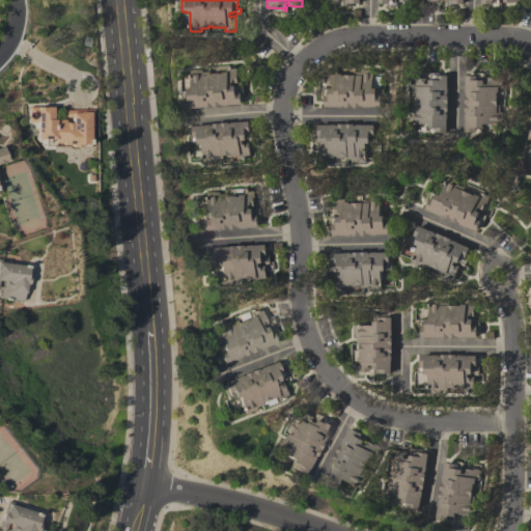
[(185,109),(184,98),(185,98),(184,90),(188,90),(188,89),(191,89),(190,73),(189,73),(189,70),(198,68),(198,70),(201,70),(201,72),(210,72),(210,73),(219,73),(219,74),(221,73),(221,72),(225,72),(224,67),(234,66),(234,67),(235,67),(236,82),(232,83),(232,82),(230,82),(230,85),(234,85),(234,86),(236,86),(236,84),(241,84),(241,86),(239,86),(241,104),(222,105),(222,104),(220,105),(220,106),(204,107),(204,106),(203,106),(203,107),(185,109)]
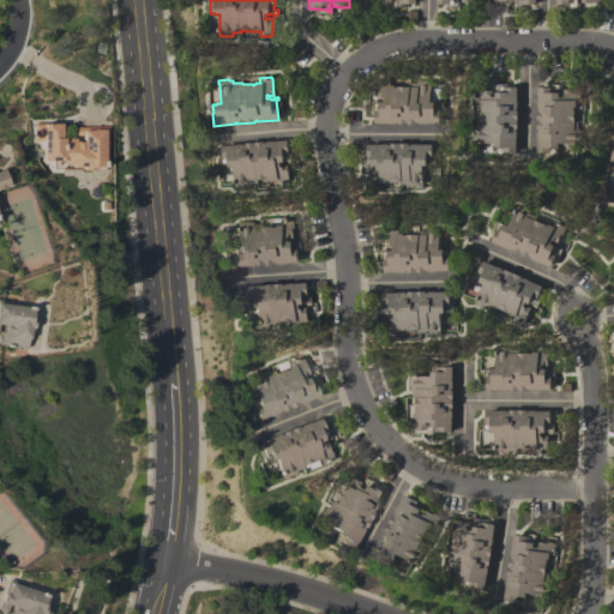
[(374,124),(374,107),(371,107),(371,103),(372,103),(372,100),(377,100),(377,103),(379,103),(379,102),(384,102),(384,97),(380,97),(380,95),(377,95),(377,92),(375,92),(375,82),(378,82),(378,79),(389,79),(389,85),(393,85),(393,86),(408,86),(408,83),(415,83),(415,80),(429,80),(429,102),(433,102),(433,103),(441,103),(441,106),(438,106),(438,110),(439,110),(439,122),(425,122),(425,124),(417,124),(417,122),(415,122),(415,124),(397,124),(397,122),(395,122),(395,124),(374,124)]
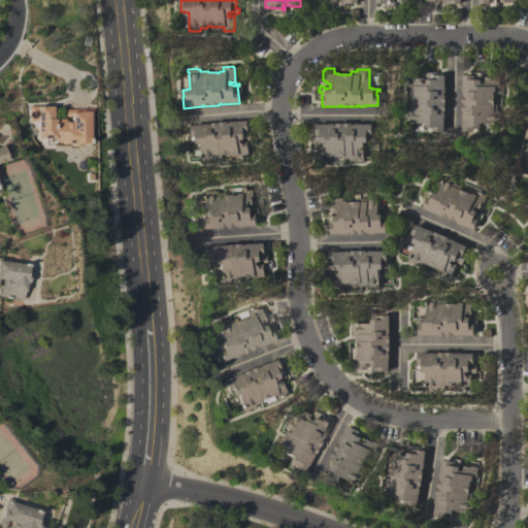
[(444,74),(444,88),(444,93),(443,93),(443,95),(444,95),(444,110),(443,110),(443,112),(444,112),(444,119),(444,131),(429,131),(429,133),(427,133),(427,126),(426,126),(426,123),(409,123),(409,124),(406,124),(406,113),(406,110),(409,110),(409,103),(411,103),(411,95),(413,95),(413,91),(411,91),(411,87),(407,87),(407,77),(408,77),(408,76),(416,76),(416,77),(422,77),(422,83),(426,83),(426,79),(427,79),(427,75),(425,75),(425,72),(427,72),(431,72),(430,74),(444,74)]
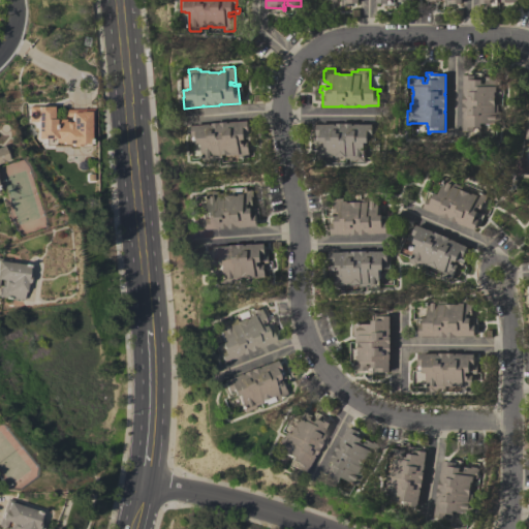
[(463,75),(476,75),(476,72),(483,72),(483,75),(480,75),(480,80),(481,80),(481,83),(486,83),(486,82),(484,82),(484,76),(498,76),(498,79),(500,79),(500,88),(495,88),(495,90),(496,90),(496,100),(495,100),(495,103),(498,103),(498,111),(500,111),(500,123),(480,123),(480,127),(479,127),(479,133),(477,133),(477,131),(463,131),(463,118),(462,118),(462,114),(463,114),(463,112),(462,112),(462,95),(464,95),(464,93),(463,93),(463,88),(463,75)]
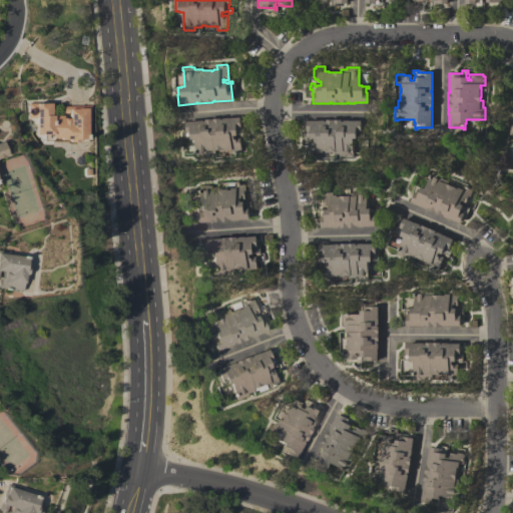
[(62,106),(89,105),(89,120),(86,120),(86,138),(86,141),(86,142),(76,142),(76,141),(68,141),(68,139),(60,139),(60,137),(52,137),(52,115),(63,115),(63,117),(69,117),(68,112),(62,112),(62,106)]
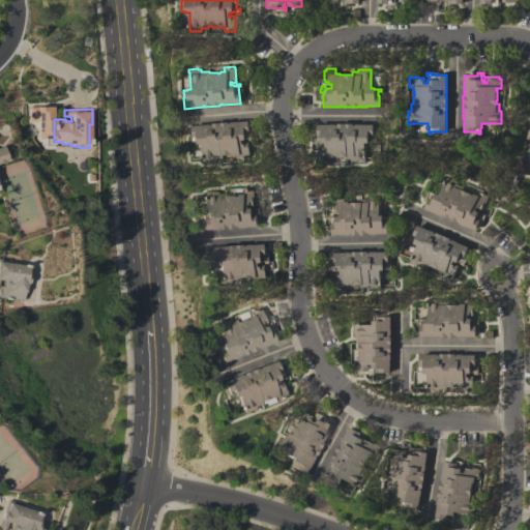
[(192,125),(210,124),(212,124),(212,123),(228,122),(228,123),(230,123),(230,122),(248,120),(249,131),(248,131),(248,138),(252,138),(252,140),(247,140),(247,138),(245,138),(245,139),(241,140),(242,144),(243,144),(242,142),(248,142),(249,156),(248,156),(248,157),(238,158),(238,154),(226,155),(226,154),(222,154),(223,157),(215,158),(215,160),(203,162),(203,154),(197,155),(197,148),(202,148),(201,143),(198,144),(198,143),(195,143),(194,137),(193,137),(192,125)]
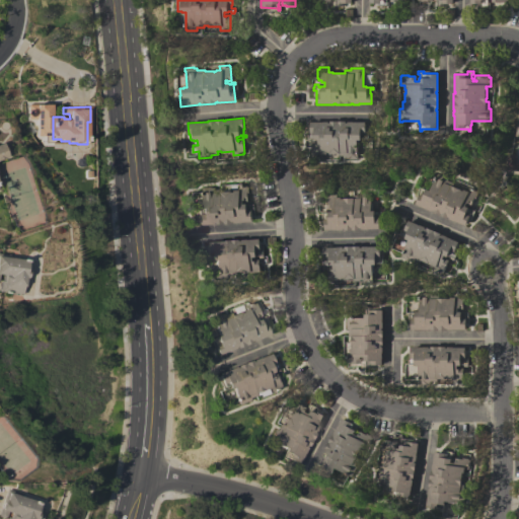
[(310,122),(327,122),(327,123),(329,123),(329,121),(345,121),(345,123),(347,123),(347,122),(364,122),(364,132),(360,132),(360,140),(357,140),(357,159),(349,159),(349,158),(345,158),(345,156),(338,156),(338,153),(335,153),(335,154),(324,154),(324,153),(322,153),(322,158),(312,158),(312,156),(311,156),(311,142),(315,142),(315,144),(317,144),(317,140),(314,140),(314,139),(311,139),(311,141),(308,141),(308,139),(307,139),(307,135),(310,135),(310,122)]
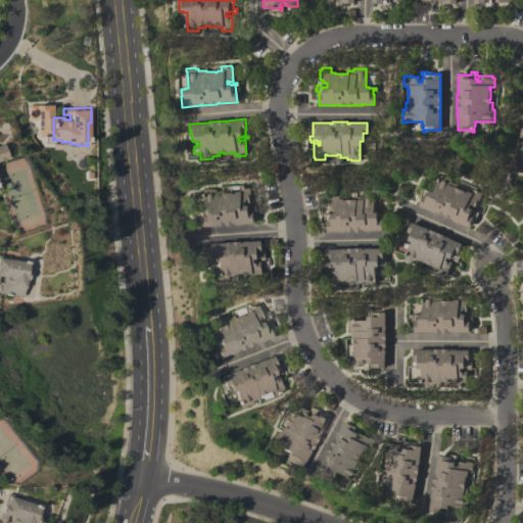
[(418,205),(423,192),(421,191),(422,189),(428,191),(428,190),(432,192),(439,175),(450,180),(449,182),(456,185),(455,187),(459,189),(460,187),(466,189),(465,191),(466,192),(466,191),(470,192),(472,189),(480,192),(479,193),(480,194),(477,203),(475,202),(474,206),(470,205),(471,204),(470,203),(468,207),(472,208),(471,209),(473,210),(474,208),(478,210),(476,216),(473,215),(472,217),(472,218),(468,227),(458,223),(457,223),(452,221),(452,220),(450,219),(449,220),(435,214),(436,212),(435,211),(434,212),(429,210),(429,209),(418,205)]
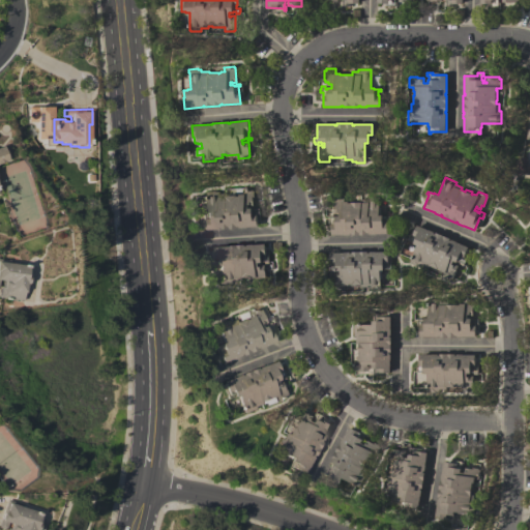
[(201,230),(200,218),(201,218),(201,212),(204,212),(204,211),(208,210),(206,194),(206,190),(215,190),(215,192),(218,190),(218,194),(226,193),(226,196),(235,195),(235,196),(238,196),(238,195),(242,194),(241,189),(252,188),(252,190),(253,190),(254,200),(253,200),(253,205),(249,205),(249,204),(247,204),(247,208),(252,207),(252,209),(254,209),(254,206),(258,206),(258,208),(256,208),(257,226),(238,227),(236,227),(237,228),(221,229),(221,228),(219,228),(201,230)]
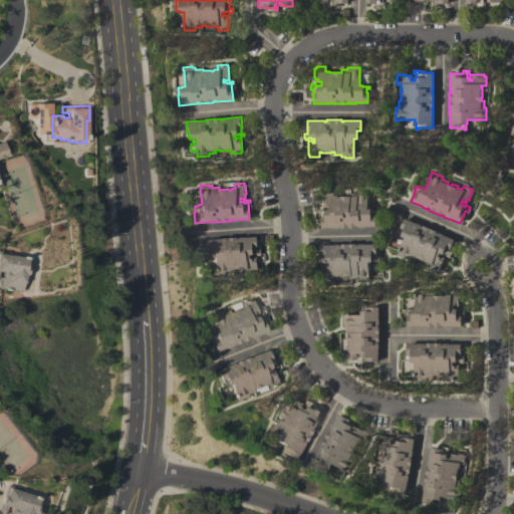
[(321,227),(320,214),(317,214),(317,211),(318,211),(318,209),(322,209),(322,211),(324,211),(324,210),(328,209),(328,206),(326,206),(326,207),(322,207),(322,203),(321,203),(321,193),(323,193),(323,192),(332,191),(332,195),(336,195),(336,197),(354,196),(354,191),(366,191),(366,209),(370,209),(370,210),(376,210),(376,212),(373,212),(373,216),(374,216),(374,226),(362,227),(356,227),(356,226),(355,226),(355,228),(340,228),(340,226),(338,226),(338,227),(332,228),(332,227),(321,227)]
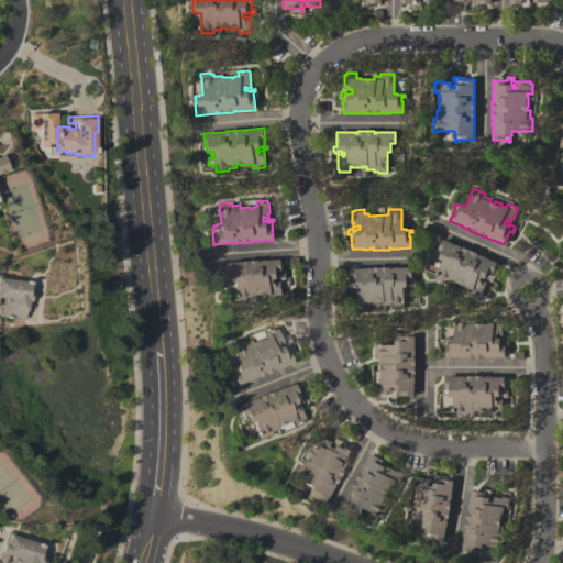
[(442,239),(461,246),(460,247),(462,249),(462,246),(477,253),(477,254),(478,255),(478,254),(485,257),(497,262),(492,273),(490,275),(494,276),(490,283),(487,280),(488,278),(485,277),(485,278),(482,277),(479,280),(481,282),(482,280),(486,282),(481,296),(479,296),(478,297),(470,294),(471,288),(455,282),(454,284),(448,280),(445,284),(434,279),(442,261),(439,258),(439,257),(432,254),(433,252),(435,253),(442,239)]
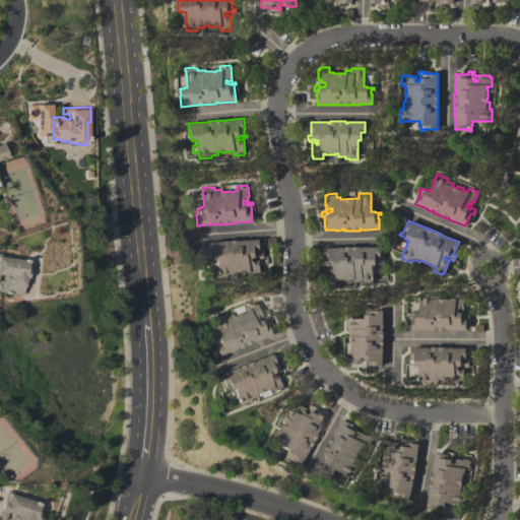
[(204,243),(222,242),(224,242),(224,241),(240,240),(240,241),(242,241),(241,240),(259,239),(260,250),(260,252),(263,252),(263,256),(262,256),(263,258),(260,258),(259,256),(256,256),(256,257),(253,257),(253,261),(254,261),(254,260),(259,260),(260,274),(259,274),(259,275),(250,276),(249,272),(237,273),(237,271),(234,271),(234,274),(226,275),(226,277),(215,278),(213,260),(210,260),(210,259),(206,260),(204,243)]
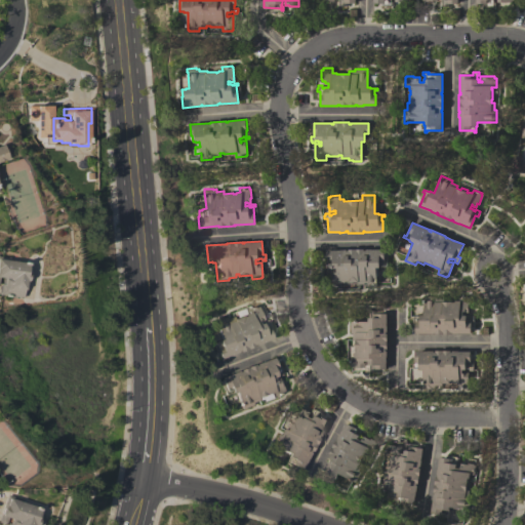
[(328,250),(340,250),(340,249),(347,249),(347,251),(348,251),(348,249),(363,249),(363,250),(365,250),(365,249),(371,249),(384,249),(384,264),(386,264),(386,267),(379,267),(379,268),(375,268),(375,284),(376,284),(376,287),(367,287),(367,286),(364,286),(364,284),(357,284),(357,282),(345,282),(345,283),(341,283),(341,286),(331,287),(331,285),(330,285),(330,277),(331,277),(331,271),(334,271),(334,273),(336,273),(336,269),(332,269),(332,268),(330,268),(330,270),(326,270),(326,268),(325,268),(325,264),(328,264),(328,250)]
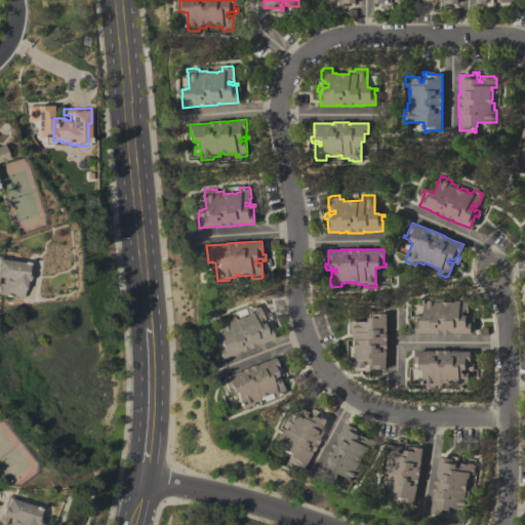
[(0,255),(9,257),(8,260),(23,263),(23,261),(30,263),(31,265),(30,274),(29,274),(28,279),(26,280),(24,289),(23,289),(22,297),(0,294),(0,283),(3,284),(3,283),(1,283),(2,277),(0,277),(0,255)]
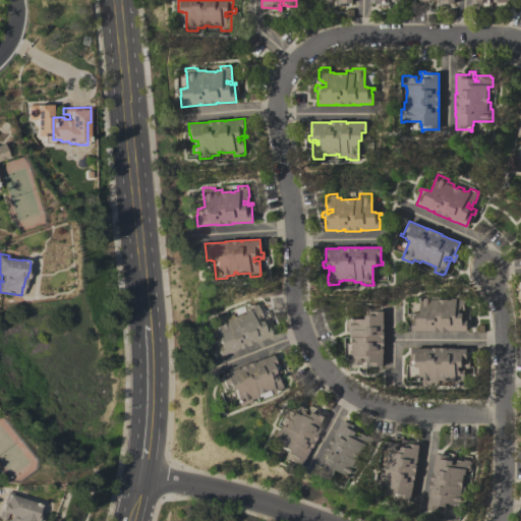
[(412,331),(412,316),(409,316),(409,313),(416,313),(416,312),(419,312),(419,294),(431,294),(431,296),(439,296),(439,299),(451,299),(451,298),(455,298),(455,294),(464,294),(464,296),(465,296),(465,305),(464,305),(464,309),(461,309),(461,308),(459,308),(459,312),(462,312),(462,314),(465,314),(465,311),(469,311),(469,313),(469,317),(465,317),(465,320),(467,320),(467,331),(455,331),(449,331),(449,330),(447,330),(447,332),(431,332),(431,330),(430,330),(430,331),(423,331),(412,331)]
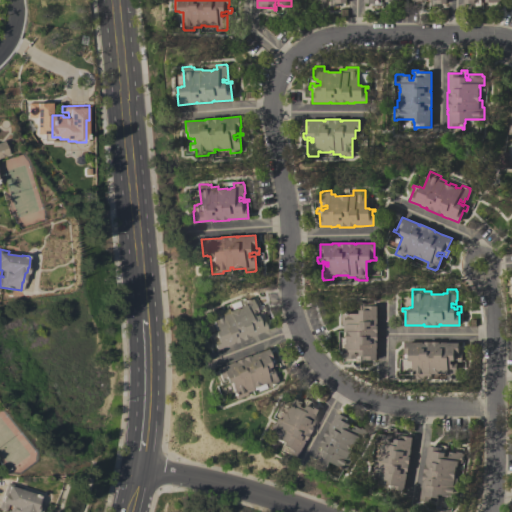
[(215,350),(209,334),(213,333),(212,331),(215,330),(210,315),(209,316),(208,313),(217,309),(217,310),(220,309),(221,311),(227,309),(228,311),(236,307),(237,308),(239,307),(238,306),(242,304),(240,301),(249,297),(250,299),(251,298),(256,311),(252,313),(252,312),(250,313),(251,316),(255,315),(255,316),(258,315),(257,313),(260,311),(261,314),(259,314),(265,330),(248,337),(248,336),(246,336),(247,338),(233,343),(232,342),(231,342),(231,343),(215,350)]
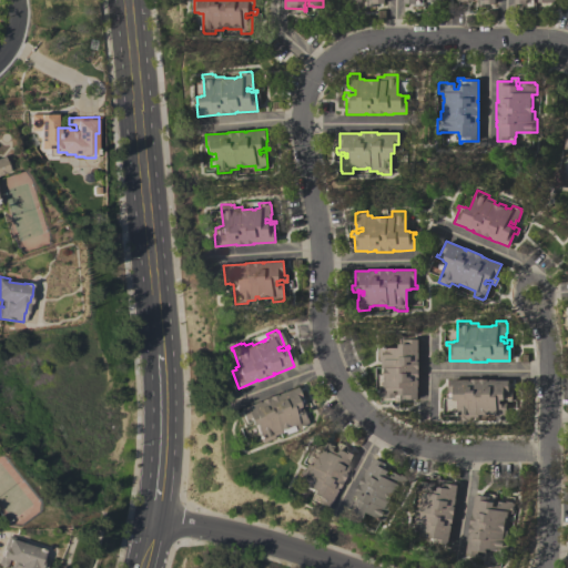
[(417,340),(417,352),(418,352),(418,359),(417,359),(417,361),(418,361),(418,377),(417,377),(417,379),(418,379),(418,386),(417,386),(417,399),(406,399),(406,398),(403,398),(403,402),(398,402),(397,402),(397,397),(399,397),(399,395),(397,395),(397,391),(394,391),(394,392),(395,392),(395,397),(379,397),(379,396),(378,396),(378,385),(382,385),(382,382),(384,382),(384,378),(383,378),(383,368),(381,368),(381,361),(378,361),(378,348),(389,348),(389,346),(398,346),(398,344),(399,344),(399,336),(403,336),(403,340),(417,340)]
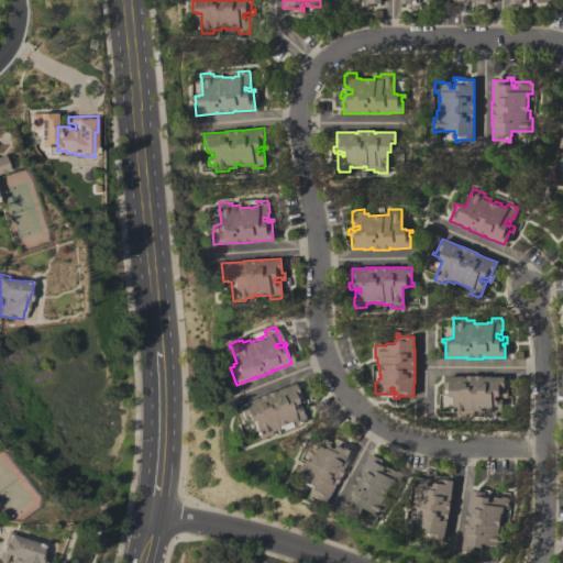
[(445,376),(464,376),(464,377),(466,377),(466,376),(483,376),(483,377),(485,377),(485,376),(492,376),(504,376),(504,388),(504,390),(507,390),(507,395),(507,397),(503,397),(503,395),(499,395),(499,396),(496,396),(496,400),(497,400),(497,399),(503,399),(503,415),(500,415),(500,416),(492,416),(492,411),(486,411),(486,410),(484,410),(474,410),(474,414),(466,414),(466,416),(462,416),(462,417),(453,417),(453,414),(453,396),(450,396),(450,395),(442,395),(442,392),(445,392),(445,376)]
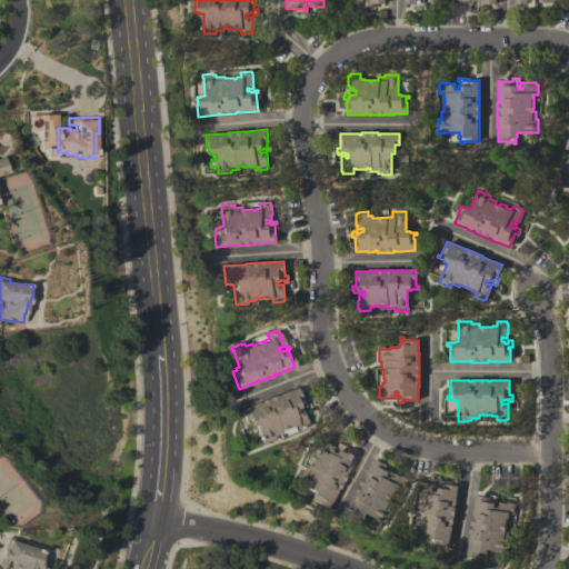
[(239,409),(258,402),(260,402),(259,401),(275,395),(276,396),(277,396),(277,395),(296,387),(300,401),(302,400),(305,406),(301,408),(300,406),(298,407),(298,408),(295,409),(296,412),(298,412),(297,410),(300,409),(302,415),(303,415),(307,423),(306,425),(307,426),(297,429),(295,425),(291,427),(291,426),(279,430),(280,433),(272,436),(273,438),(262,442),(255,425),(251,426),(250,425),(246,427),(239,409)]
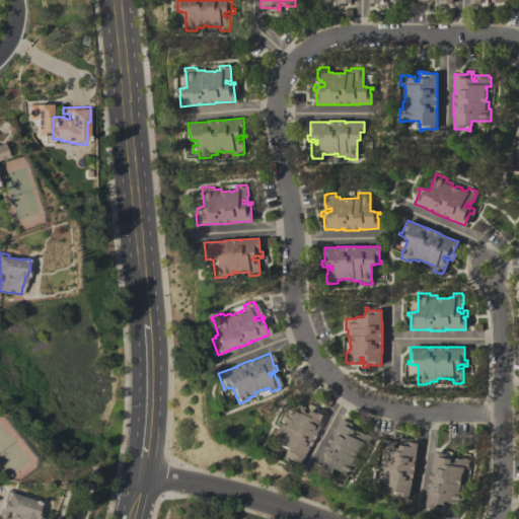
[(323,416),(314,432),(313,431),(312,433),(314,434),(307,446),(305,445),(305,447),(306,447),(297,463),(282,455),(284,452),(283,451),(285,448),(271,440),(271,441),(268,439),(272,432),(273,432),(275,429),(276,430),(280,424),(282,425),(286,417),(287,418),(288,415),(287,415),(289,411),(285,409),(289,400),(291,401),(291,400),(296,402),(296,403),(303,408),(302,411),(301,411),(300,412),(303,414),(305,411),(306,411),(307,409),(305,408),(307,403),(309,404),(308,408),(323,416)]
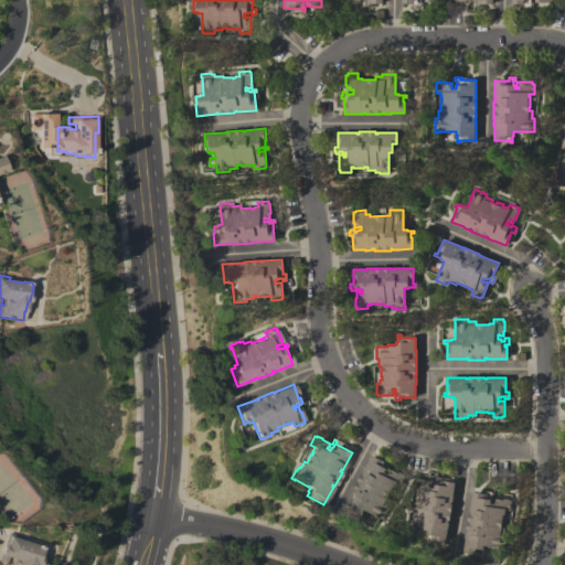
[(372,455),(384,462),(386,459),(392,462),(390,466),(387,465),(386,468),(385,472),(388,475),(390,472),(388,471),(390,469),(395,471),(395,470),(404,475),(404,476),(405,477),(401,486),(396,483),(394,488),(393,487),(392,489),(392,490),(387,498),(390,500),(386,507),(388,508),(383,519),(365,510),(363,513),(362,512),(359,519),(355,518),(356,514),(353,512),(353,513),(343,508),(353,490),(353,491),(354,489),(353,489),(362,473),(362,475),(363,473),(362,472),(372,455)]
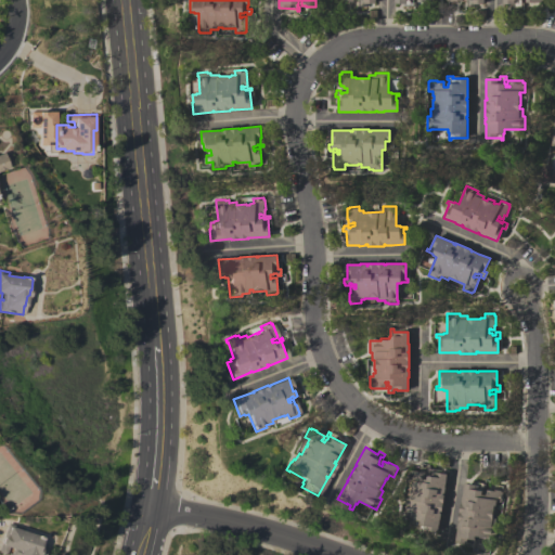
[(447,474),(444,493),(443,493),(442,494),(444,495),(442,511),(440,511),(440,513),(441,513),(438,532),(424,530),(423,532),(420,532),(421,525),(420,525),(421,520),(403,518),(403,519),(400,518),(401,508),(402,508),(403,505),(405,505),(407,498),(409,499),(411,489),(412,486),(410,486),(411,481),(407,480),(409,470),(410,472),(410,470),(424,472),(423,477),(423,479),(426,479),(427,476),(428,476),(429,472),(427,472),(427,468),(434,468),(433,472),(447,474)]
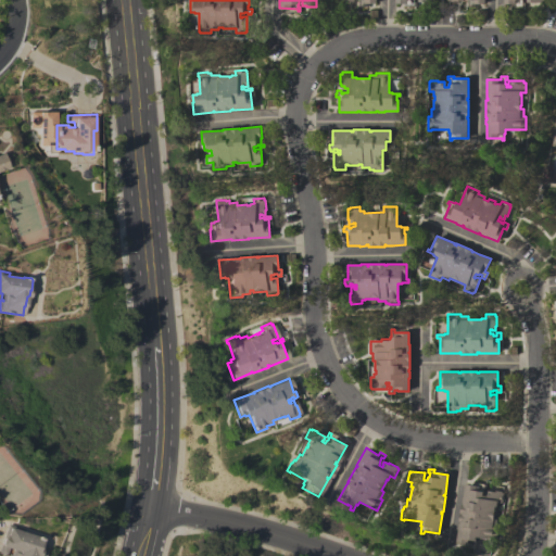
[(466,483),(479,485),(479,483),(485,484),(485,488),(483,488),(482,491),(484,492),(483,495),(488,495),(488,494),(487,494),(488,491),(494,491),(494,490),(502,491),(502,492),(503,492),(502,503),(497,502),(496,505),(497,505),(495,515),(494,514),(494,518),(497,519),(495,527),(498,527),(496,540),(477,536),(477,540),(475,540),(474,547),(471,547),(471,544),(456,542),(459,522),(460,523),(460,521),(459,521),(462,505),(463,505),(464,503),(463,503),(466,483)]
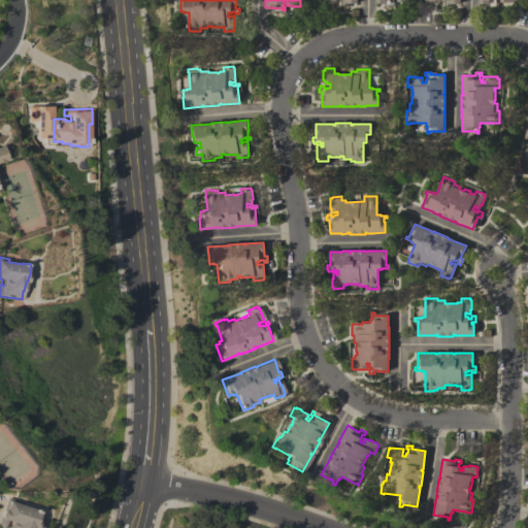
[(0,525),(0,516),(6,497),(21,502),(22,502),(25,503),(24,505),(38,510),(38,512),(40,512),(41,514),(38,522),(37,522),(35,527),(6,527),(7,526),(9,526),(10,522),(7,520),(5,527),(0,525)]
